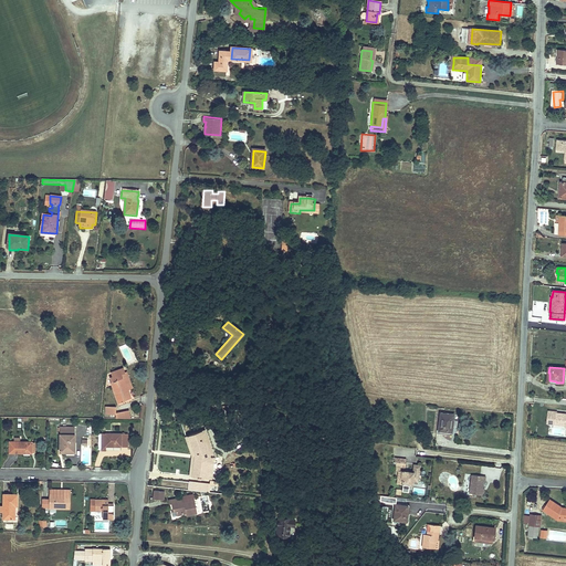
[(121,376),(123,375),(122,370),(109,375),(111,378),(108,379),(116,402),(128,399),(126,392),(121,376)]
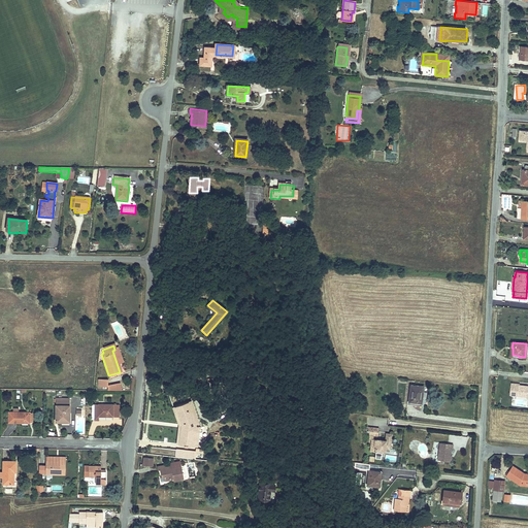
[(117,350),(114,350),(112,351),(118,366),(123,364),(117,350)]
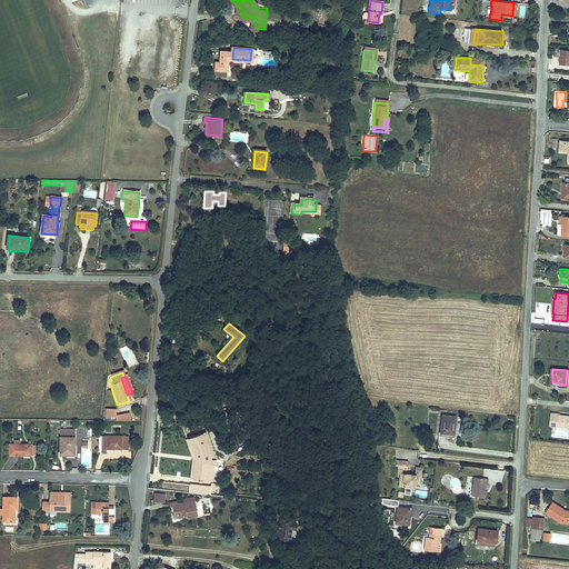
[(558,413),(549,413),(548,421),(557,422),(557,426),(566,427),(568,430),(568,416),(558,415),(558,413)]
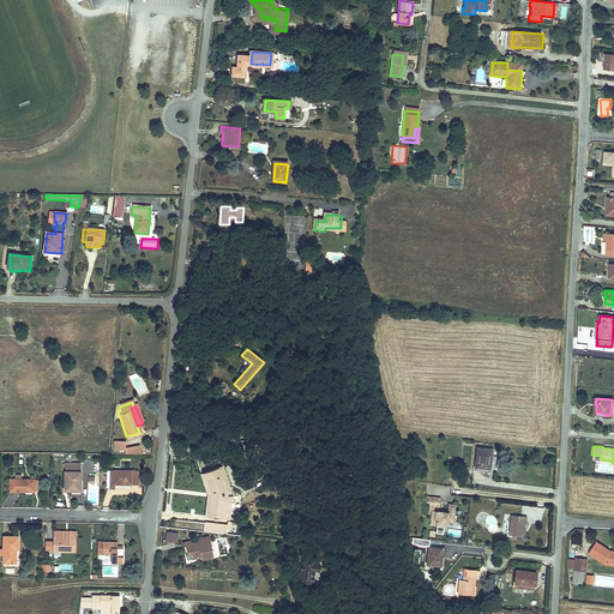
[(479,449),(476,469),(491,470),(493,450),(479,449)]
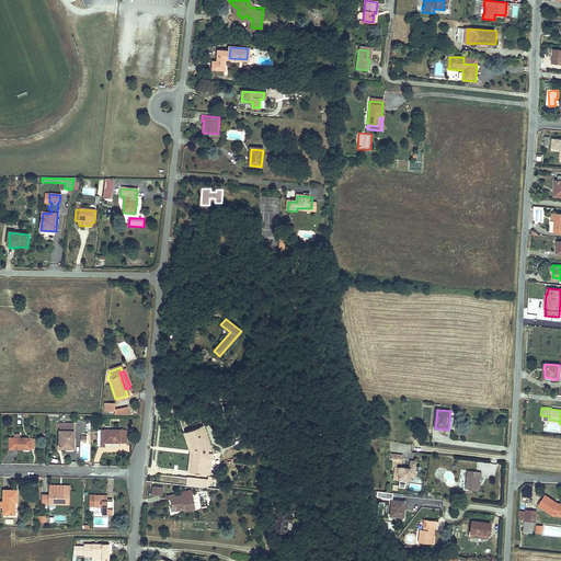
[(60,424),(59,449),(66,449),(66,446),(73,447),(73,424),(60,424)]
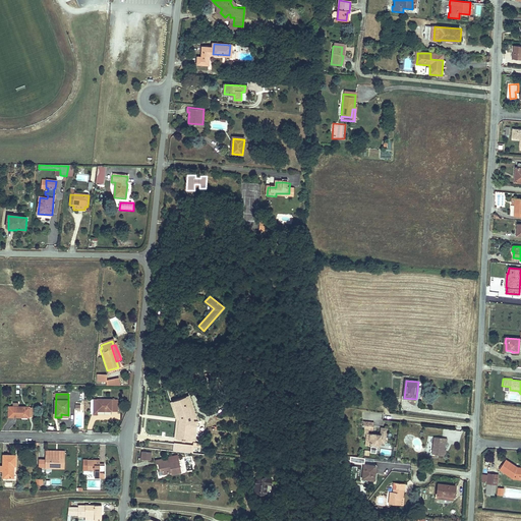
[(188,397),(185,398),(191,416),(194,415),(188,397)]
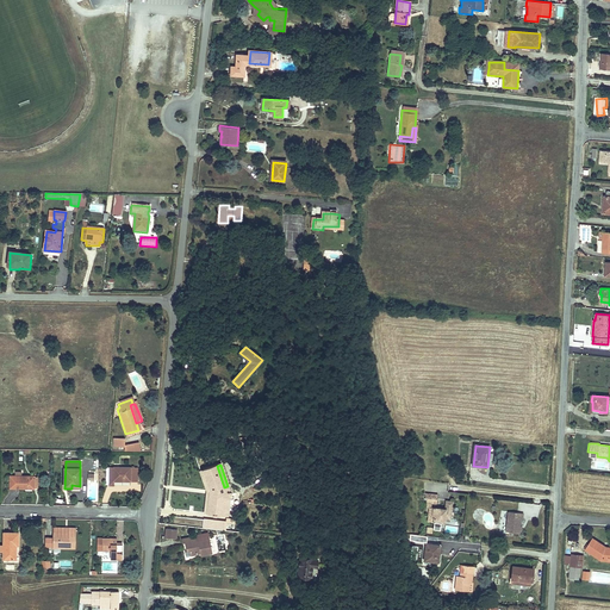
[(216,515),(222,516),(224,498),(230,492),(228,486),(224,487),(217,466),(204,471),(210,491),(207,514),(213,515),(213,516),(216,516),(216,515)]
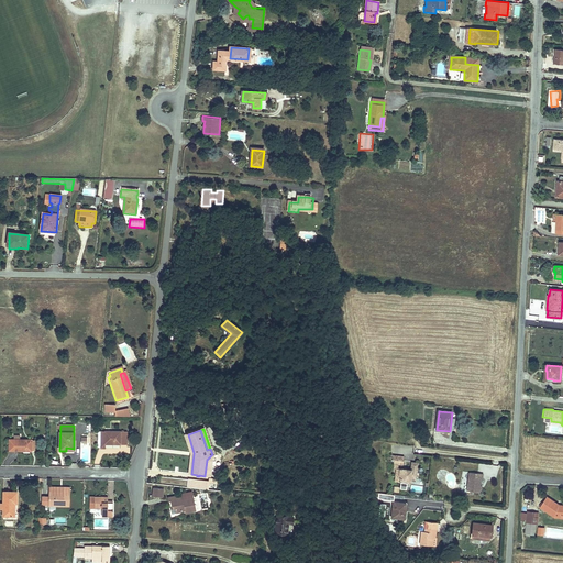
[(100,433),(99,445),(124,445),(132,445),(132,433),(100,433)]
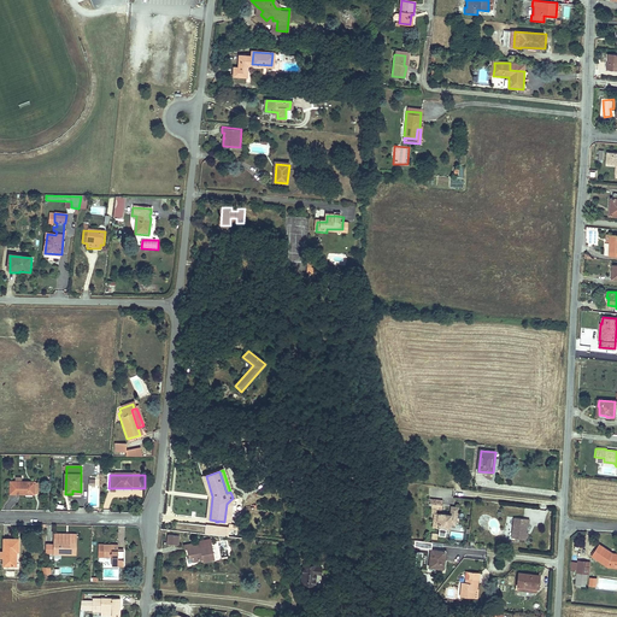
[(206,476),(203,477),(210,498),(207,519),(210,519),(212,497),(206,476)]
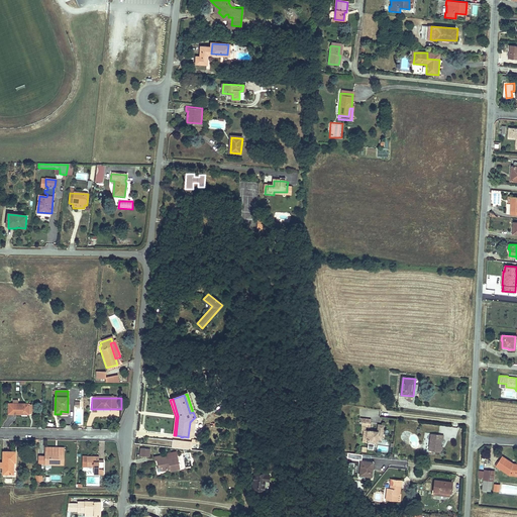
[(19,405),(13,405),(13,414),(31,415),(32,405),(19,405)]
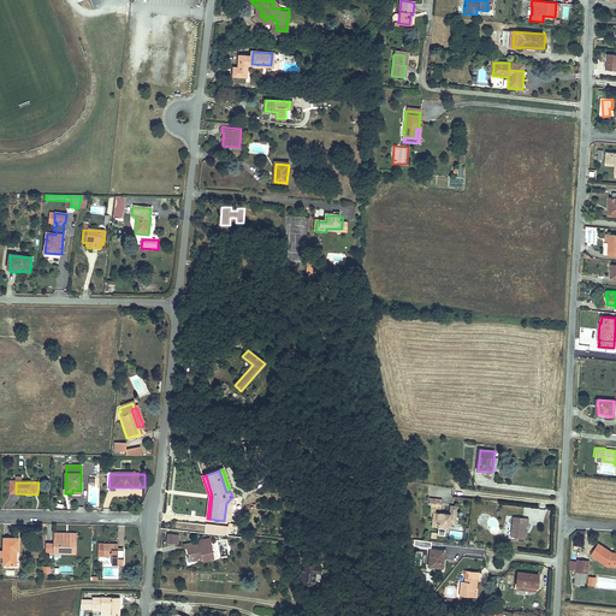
[(443,501),(430,499),(432,508),(437,509),(442,509),(443,501)]
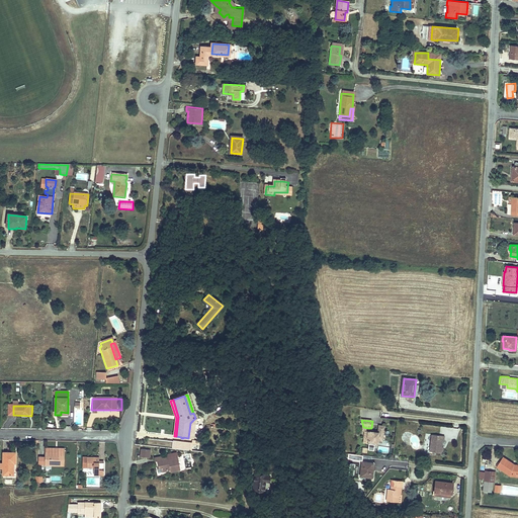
[(367,428),(363,427),(362,431),(365,431),(364,443),(377,444),(378,440),(383,441),(385,426),(381,427),(381,430),(379,430),(378,433),(367,431),(367,428)]
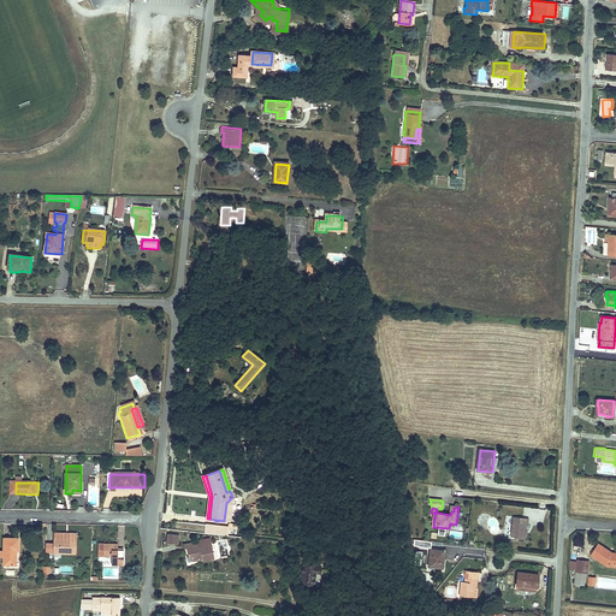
[(520,538),(526,539),(527,532),(527,523),(529,523),(529,519),(514,517),(511,538),(520,538)]
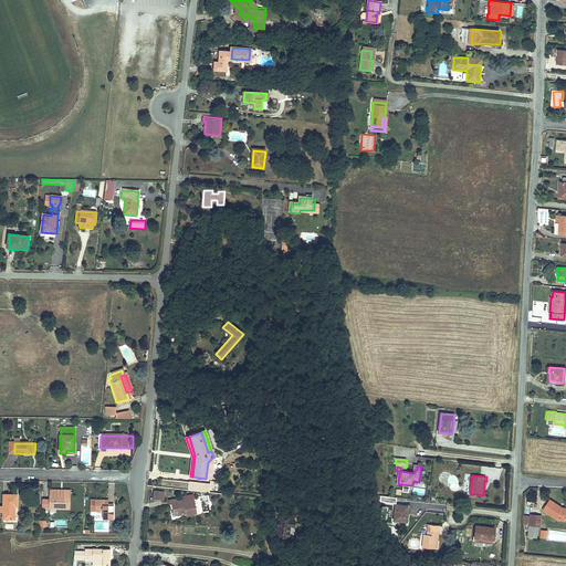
[(210,490),(211,483),(164,480),(163,486),(210,490)]
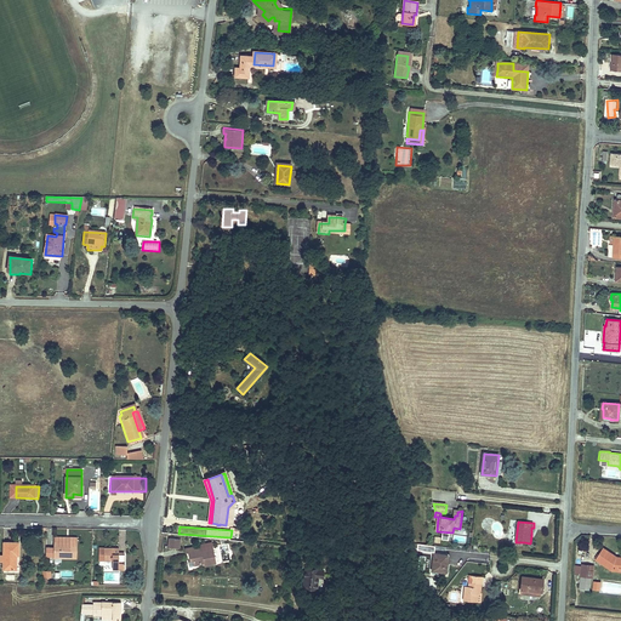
[(181,540),(169,539),(167,548),(180,550),(181,540)]
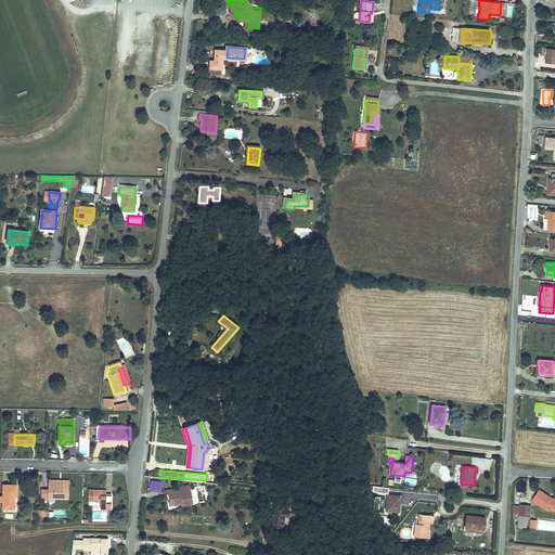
[(62,486),(50,486),(50,498),(68,499),(68,483),(62,483),(62,486)]
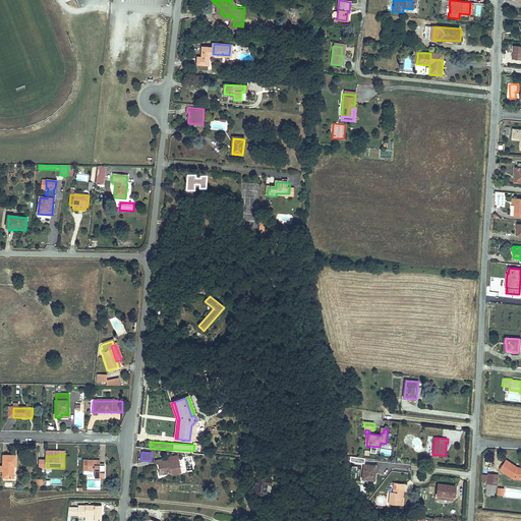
[(1,465),(1,472),(4,472),(4,477),(14,477),(14,465),(16,465),(16,457),(4,456),(4,465),(1,465)]
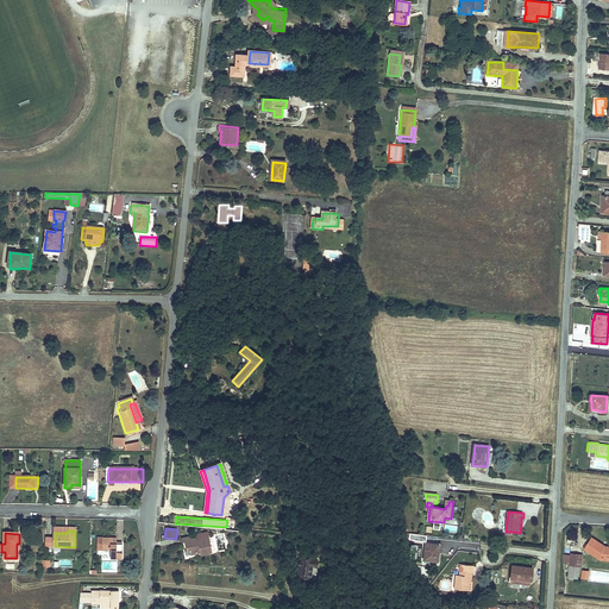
[(207,537),(193,540),(192,535),(180,538),(181,541),(183,541),(186,550),(188,550),(189,553),(198,551),(199,556),(211,553),(207,537)]
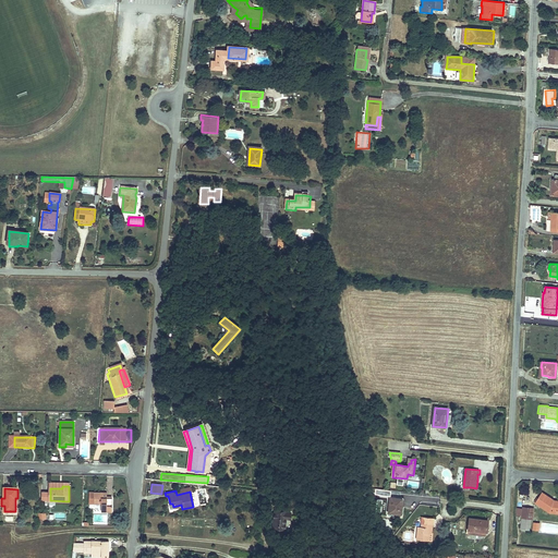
[(94,493),(94,505),(101,505),(101,511),(110,512),(111,499),(106,499),(101,499),(101,494),(94,493)]
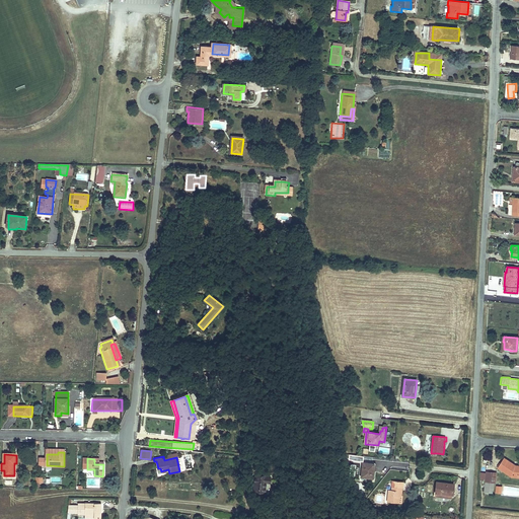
[(504,458),(498,467),(506,472),(511,475),(518,475),(518,466),(515,466),(516,464),(504,458)]
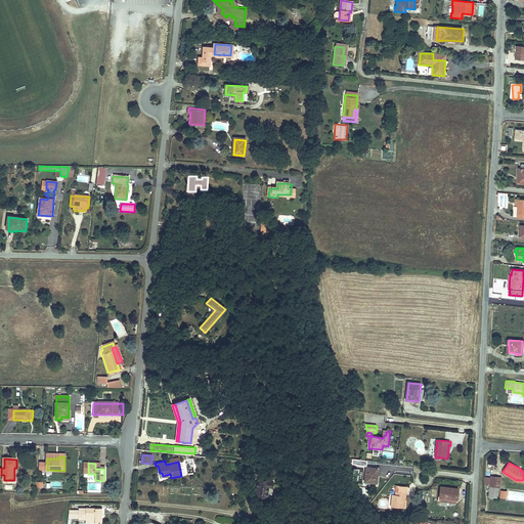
[(366,467),(365,482),(377,483),(379,469),(366,467)]
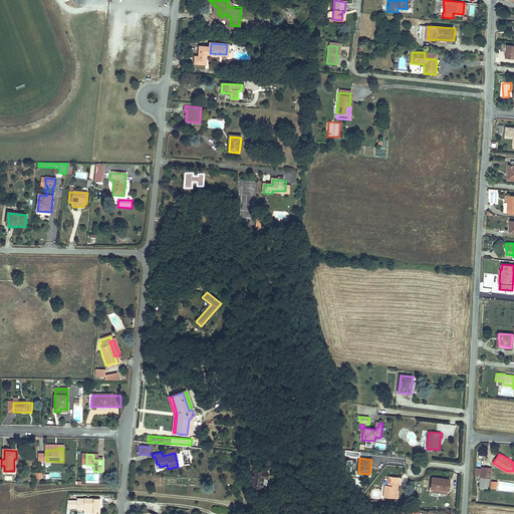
[(482,467),(482,476),(491,477),(491,472),(488,472),(488,468),(482,467)]
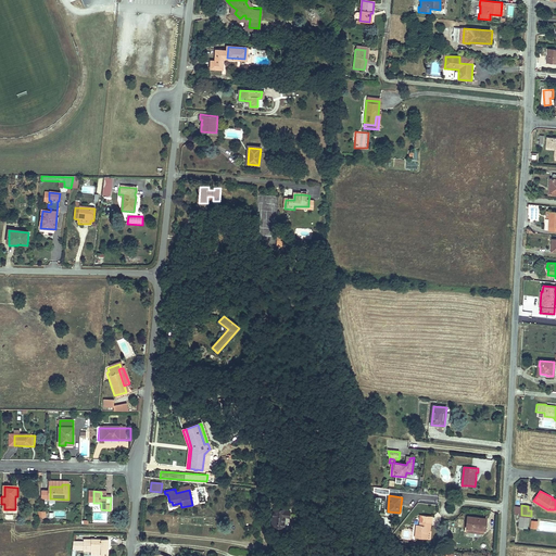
[(272,508),(270,525),(282,526),(283,516),(287,516),(288,509),(272,508)]
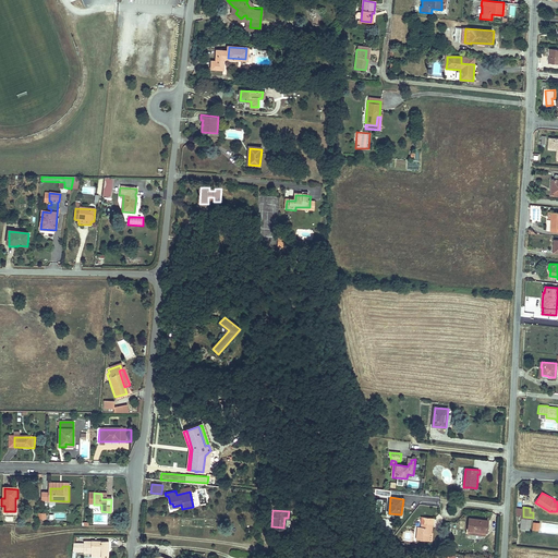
[(471,520),(470,531),(487,532),(488,521),(471,520)]
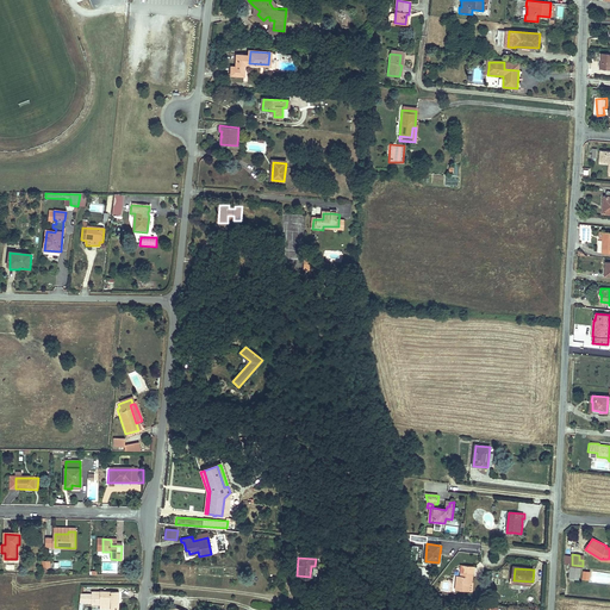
[(473,572),(461,572),(461,577),(458,577),(458,590),(470,591),(470,580),(473,580),(473,572)]
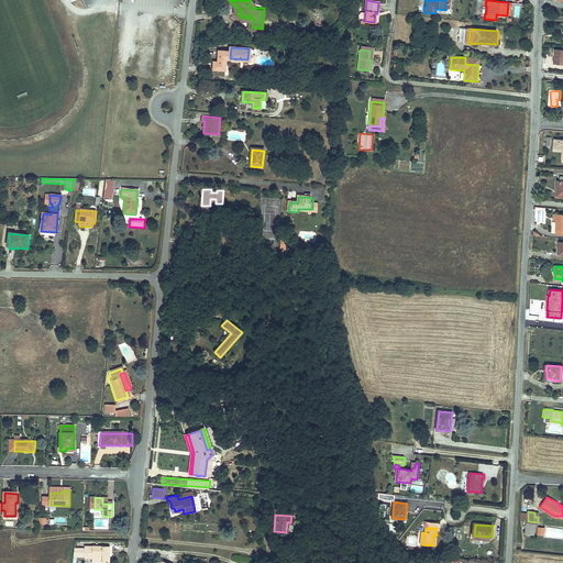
[(73,547),(73,555),(85,555),(85,556),(94,556),(102,558),(102,561),(109,562),(109,545),(92,545),(92,547),(84,545),(84,547),(73,547)]
